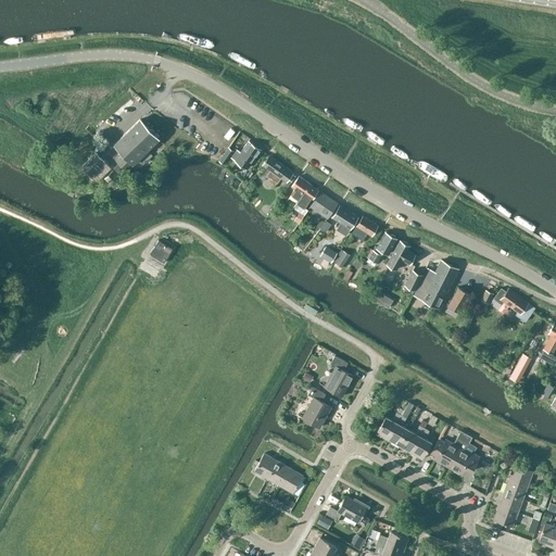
[(152,155),(148,150),(160,139),(140,119),(114,144),(123,153),(116,160),(118,162),(126,171),(134,164),(135,163),(139,167),(152,155)]
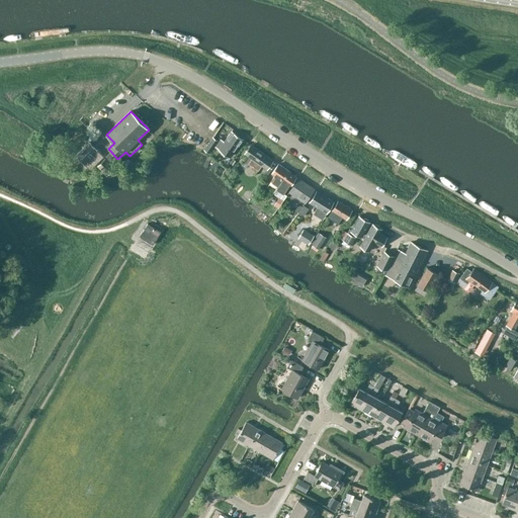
[(216,146),(216,147),(230,157),(241,142),(236,138),(236,135),(231,132),(224,142),(221,140),(216,146)]
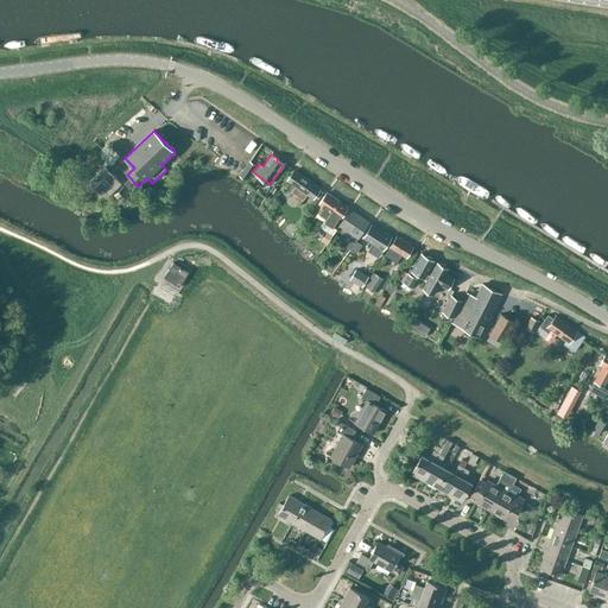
[(251,162),(240,176),(246,179),(255,165),(251,162)]
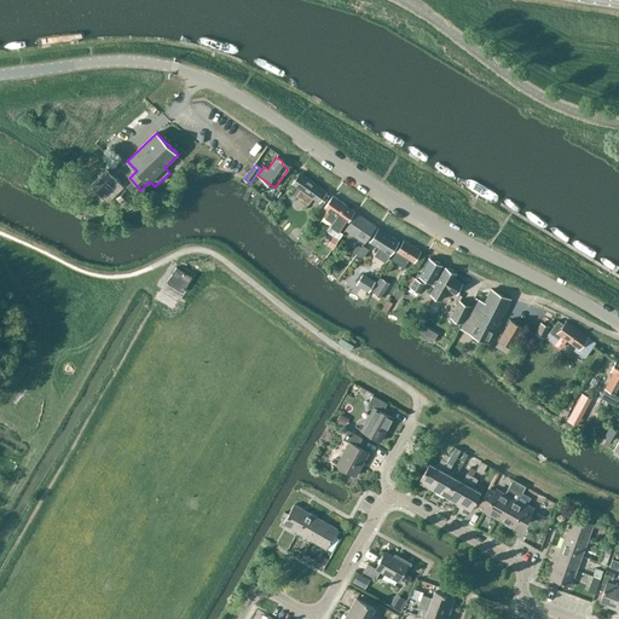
[(108,202),(123,187),(106,171),(92,185),(108,202)]
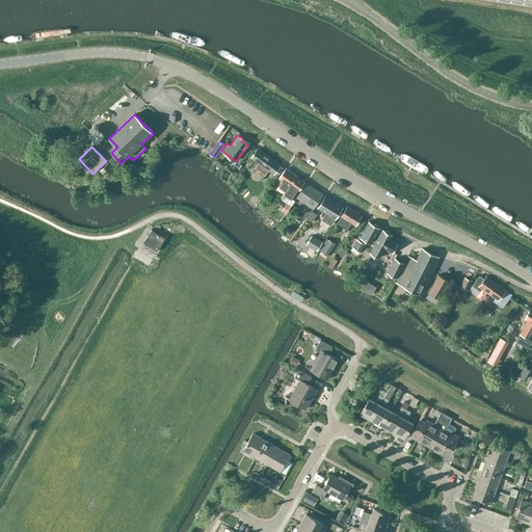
[(260,171),(269,157),(259,150),(253,158),(256,160),(248,170),(251,173),(255,167),(260,171)]
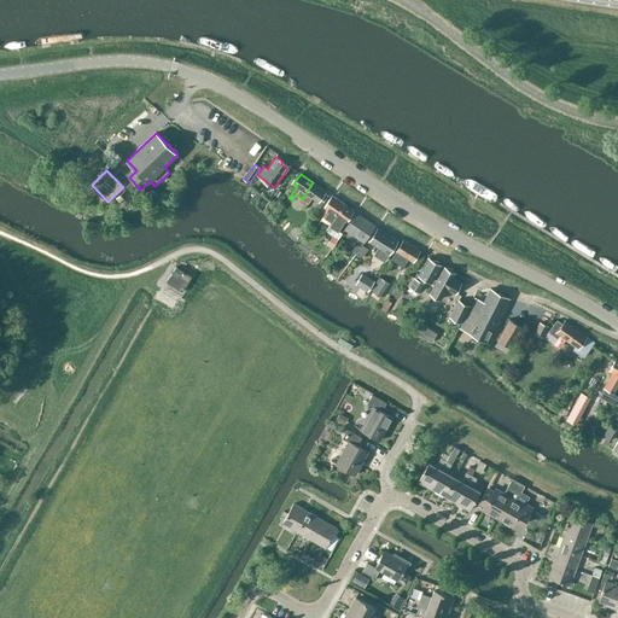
[(144,192),(140,190),(132,180),(126,186),(136,198),(144,192)]
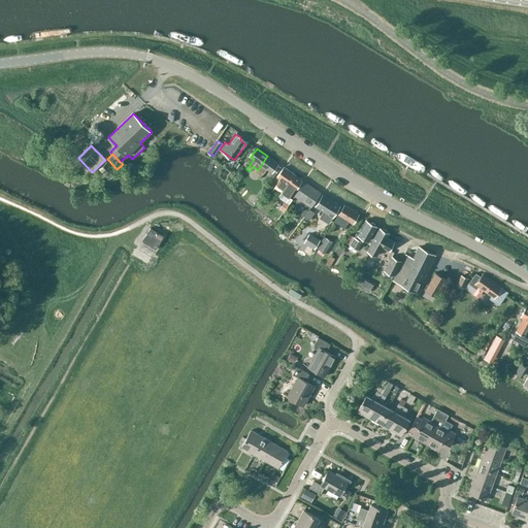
[(267,156),(258,170),(263,174),(267,169),(272,172),(269,176),(273,178),(277,172),(273,170),(278,164),(267,156)]
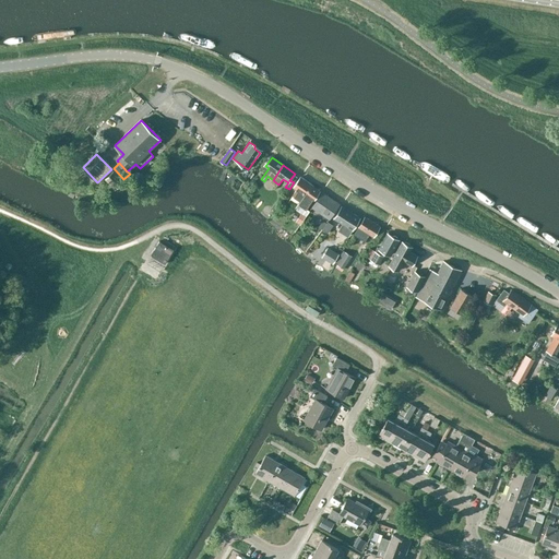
[(114,171),(105,179),(116,190),(123,182),(114,171)]
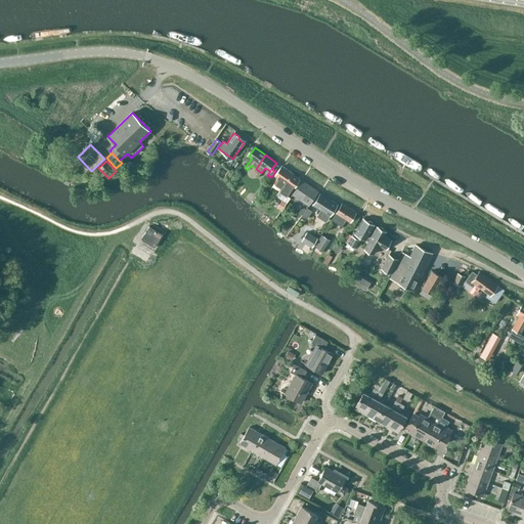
[(292,174),(281,167),(275,175),(278,178),(275,183),(281,188),(292,174)]
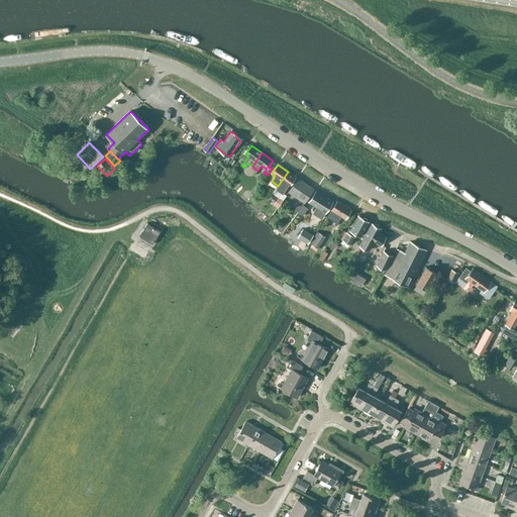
[(278,186),(273,193),(278,197),(283,200),(286,195),(283,193),(288,185),(290,186),(296,177),(288,172),(278,186)]
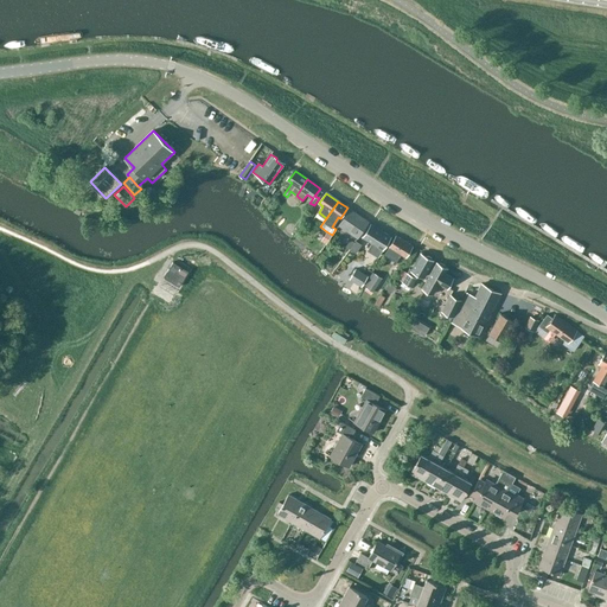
[(358,238),(369,222),(350,209),(339,225),(358,238)]
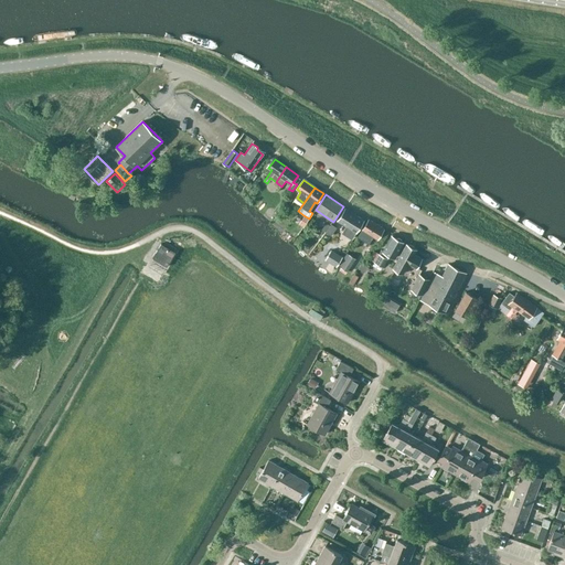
[(356,233),(364,221),(347,209),(338,221),(347,226),(342,232),(352,238),(356,233)]
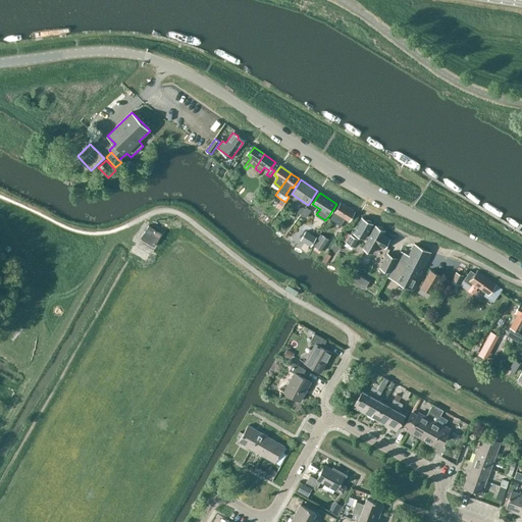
[(280,199),(275,207),(280,210),(285,202),(280,199)]
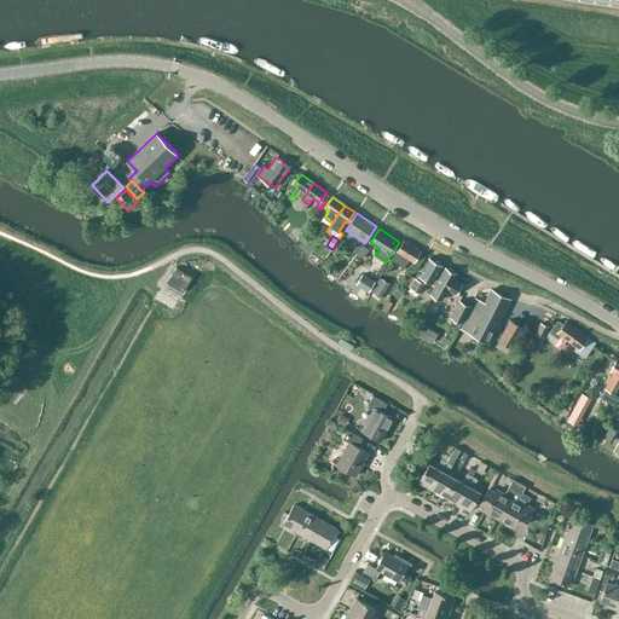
[(414,262),(421,250),(405,241),(398,252),(397,252),(392,259),(404,267),(409,260),(414,262)]
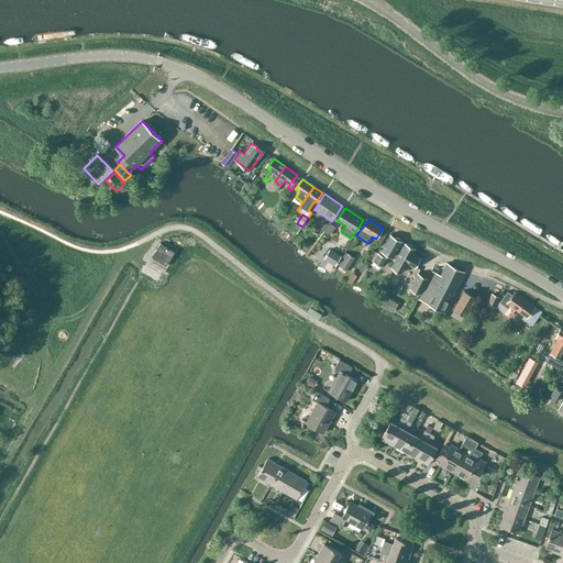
[(326,221),(321,229),(326,232),(330,224),(326,221)]
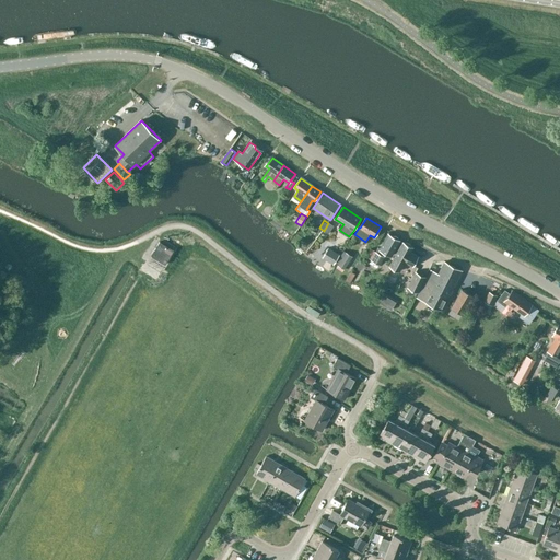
[(334,225),(328,222),(328,223),(324,231),(328,233),(334,225)]
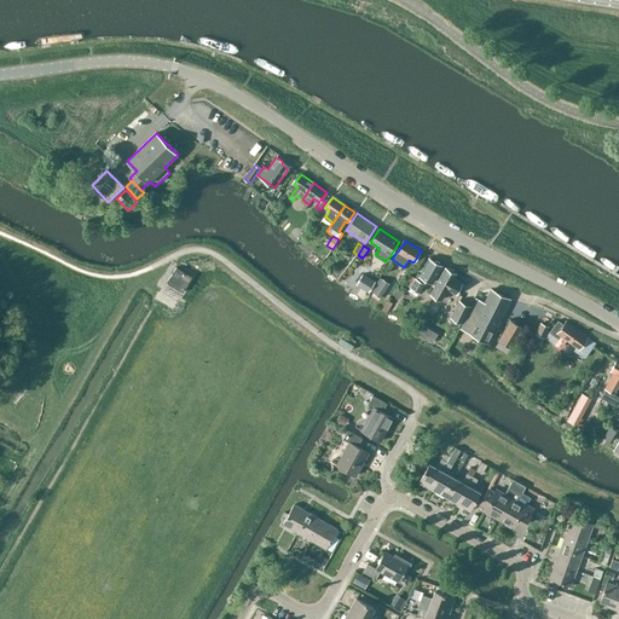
[(432,283),(443,266),(429,259),(421,275),(417,273),(415,278),(410,287),(411,287),(410,288),(420,293),(422,287),(427,279),(432,283)]
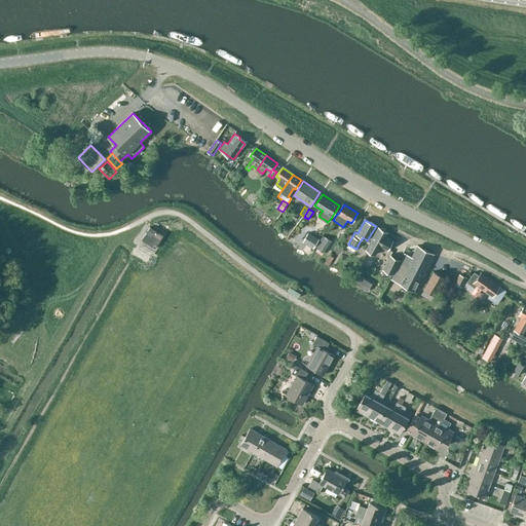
[(142,240),(155,249),(163,235),(150,227),(142,240)]
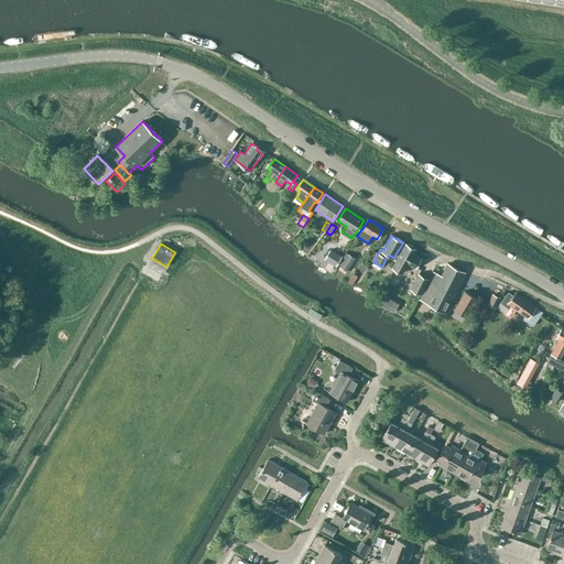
[(414,253),(416,250),(405,245),(392,268),(402,273),(408,263),(415,268),(421,258),(414,253)]
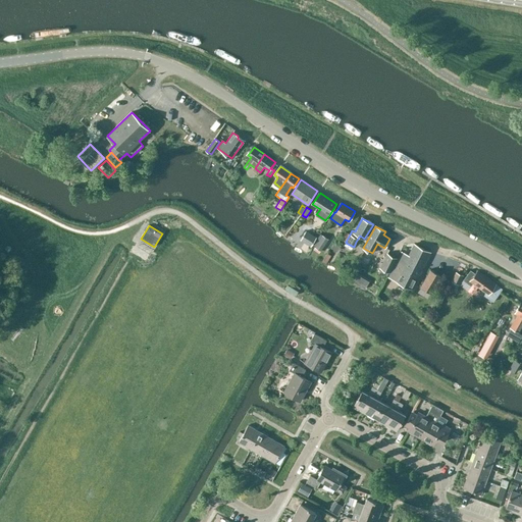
[(306,231),(301,240),(311,246),(316,238),(306,231)]
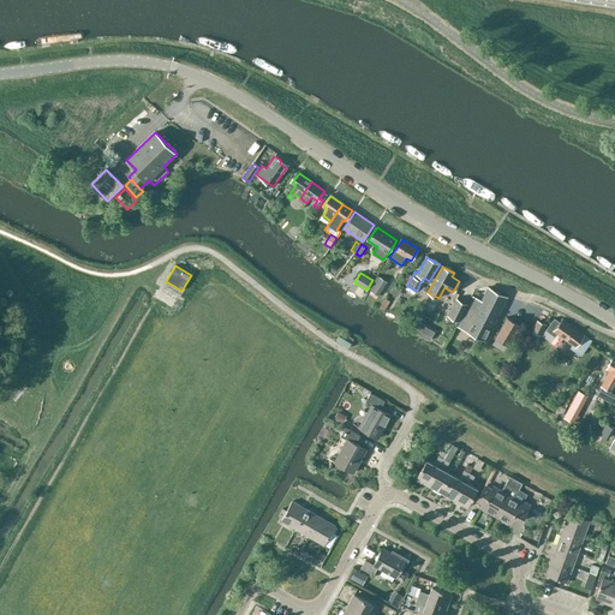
[(407,285),(412,276),(406,273),(401,281),(407,285)]
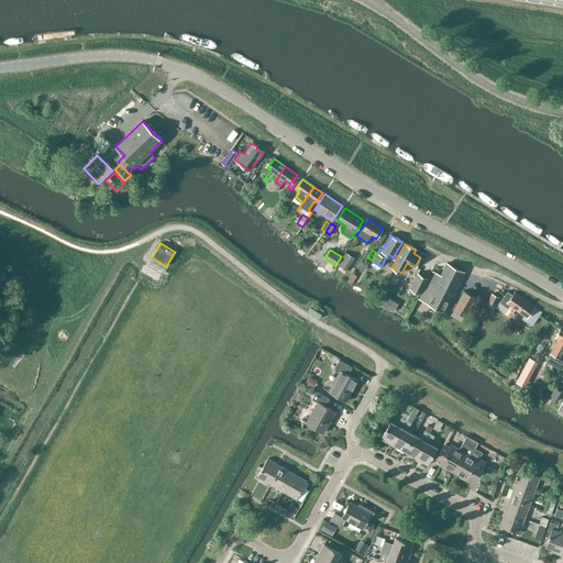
[(344,273),(354,258),(346,253),(339,264),(341,265),(339,268),(344,273)]
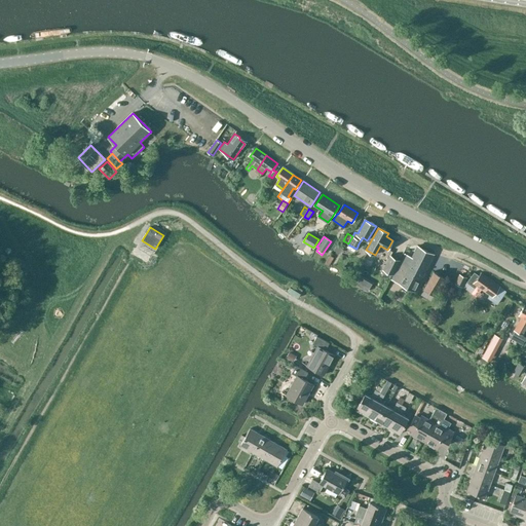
[(402,262),(392,279),(415,292),(434,255),(418,247),(412,257),(406,254),(402,262)]
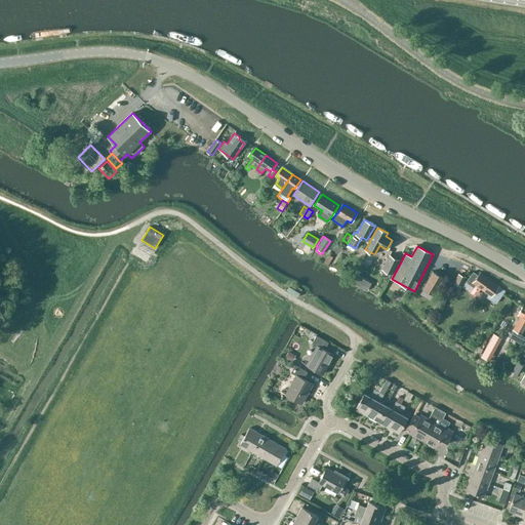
[(325,263),(328,265),(329,265),(333,256),(330,254),(325,263)]
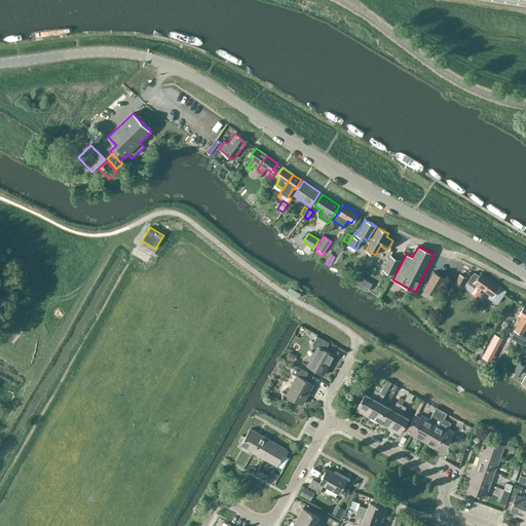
[(392,274),(400,260),(390,255),(383,270),(392,274)]
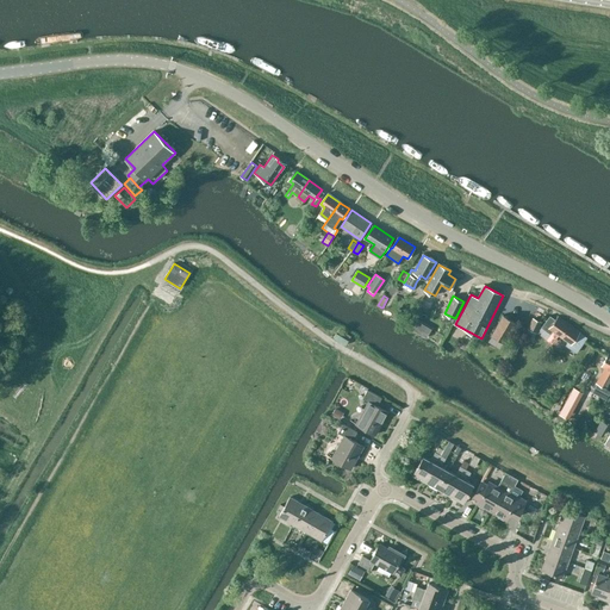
[(504,342),(516,322),(502,315),(491,335),(504,342)]
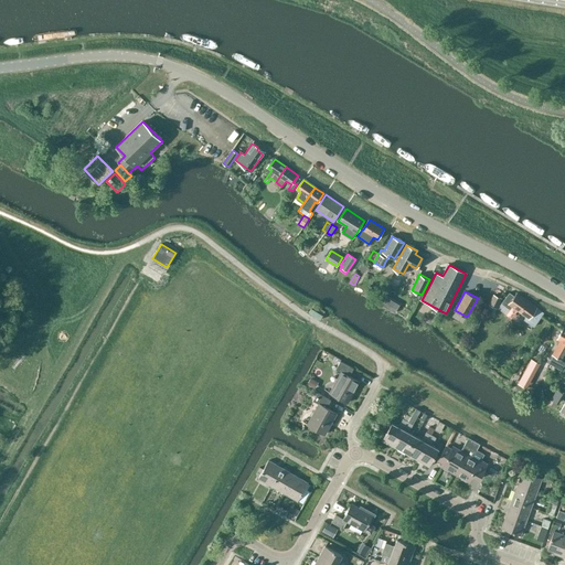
[(510,292),(501,304),(510,310),(512,307),(525,317),(524,319),(534,327),(543,313),(542,312),(537,309),(516,292),(514,296),(510,292)]
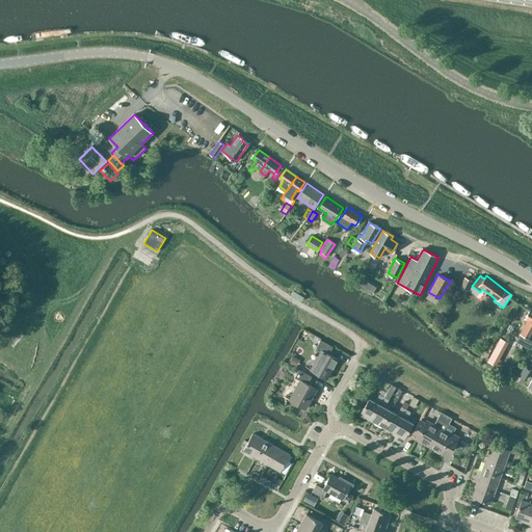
[(468,290),(473,281),(464,277),(459,286),(468,290)]
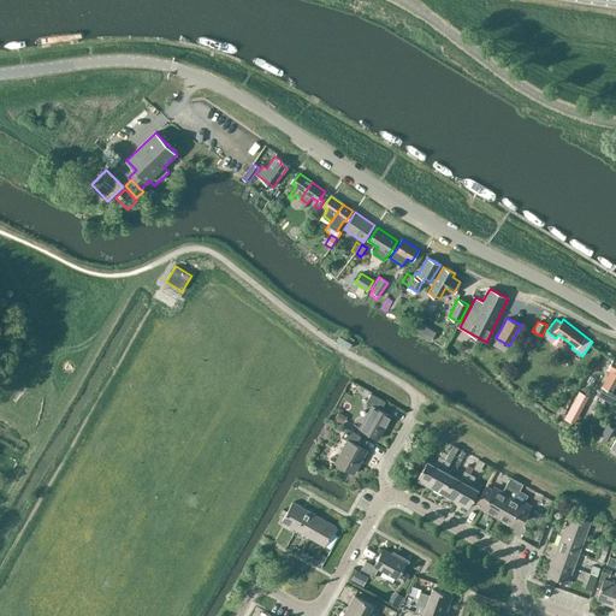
[(419,323),(414,331),(431,341),(436,332),(419,323)]
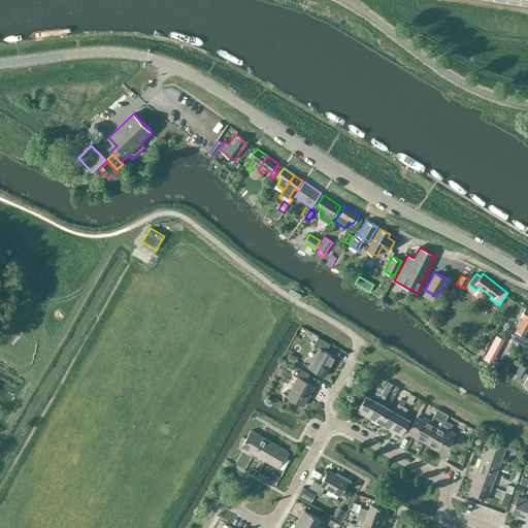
[(527,308),(525,307),(520,318),(522,319),(515,331),(525,337),(527,331),(527,308)]
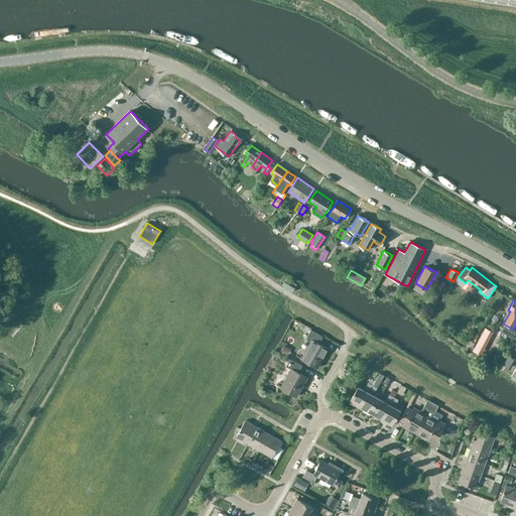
[(318,343),(323,337),(323,336),(311,330),(306,337),(311,340),(301,359),(317,368),(329,349),(318,343)]
